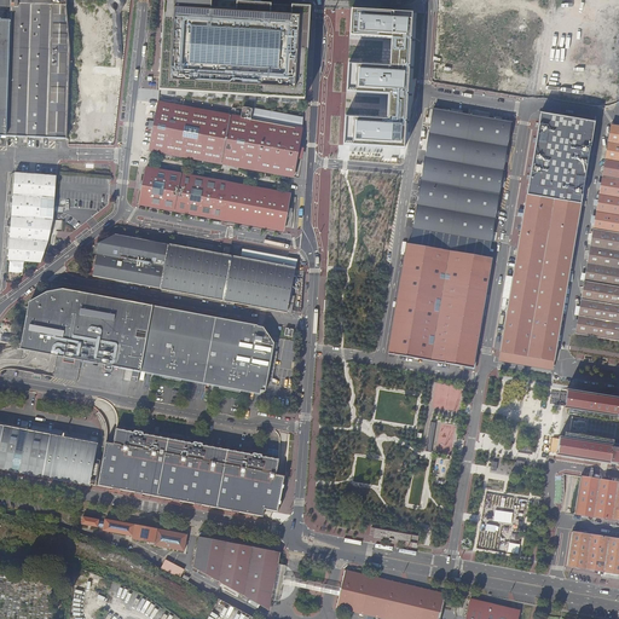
[(11,76),(11,139),(67,139),(70,47),(67,3),(67,0),(11,0),(11,9),(10,21),(11,48),(11,76)]
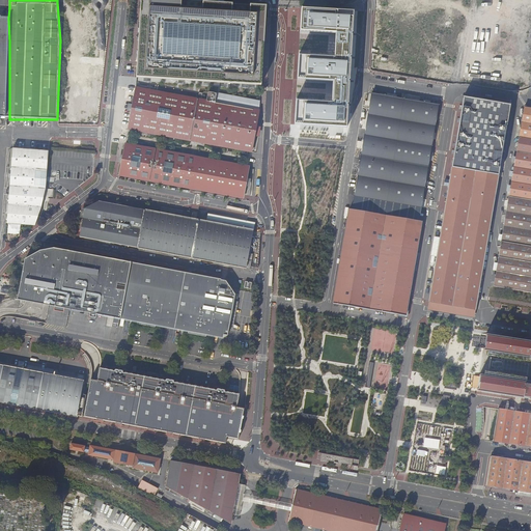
[(111,0),(94,0),(95,4),(100,4),(100,7),(107,6),(107,10),(107,15),(105,15),(105,18),(112,17),(112,10),(110,10),(110,6),(112,5),(111,0)]
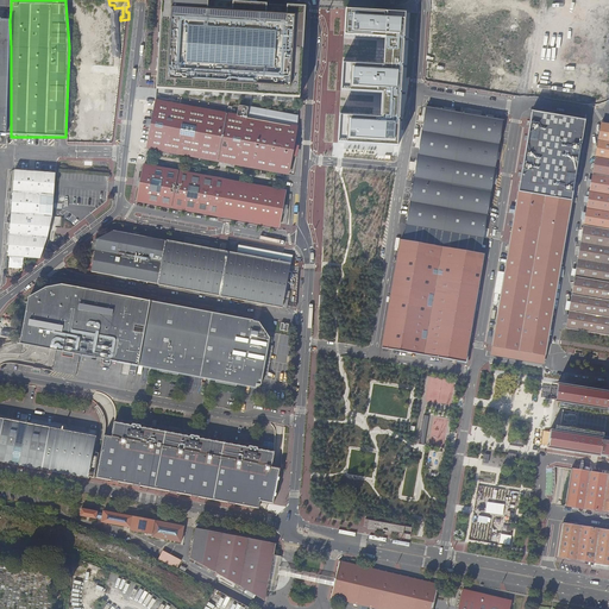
[(300,98),(306,7),(196,0),(162,0),(157,89),(300,98)]
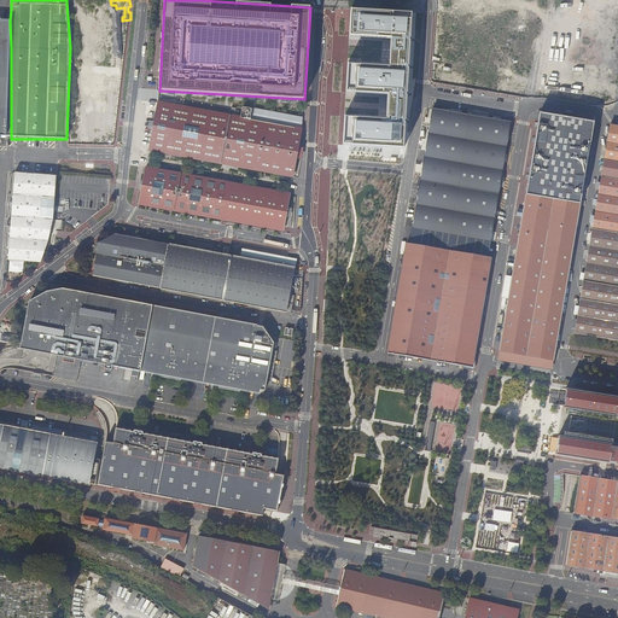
[(390,65),(349,64),(349,93),(390,94),(389,118),(348,116),(347,146),(406,149),(412,15),(350,12),(350,36),(391,38),(390,65)]
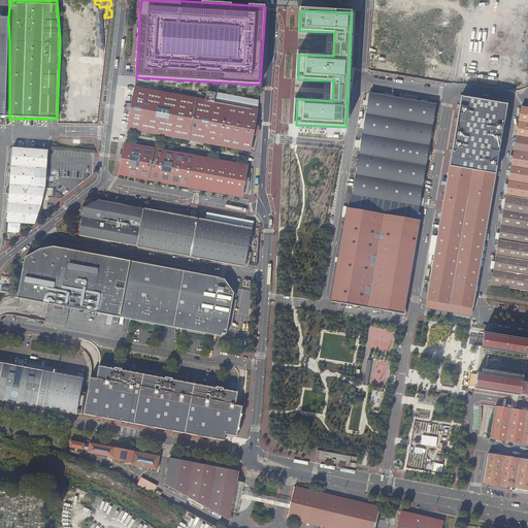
[(0,118),(9,119),(9,65),(9,41),(8,18),(0,17),(0,118)]
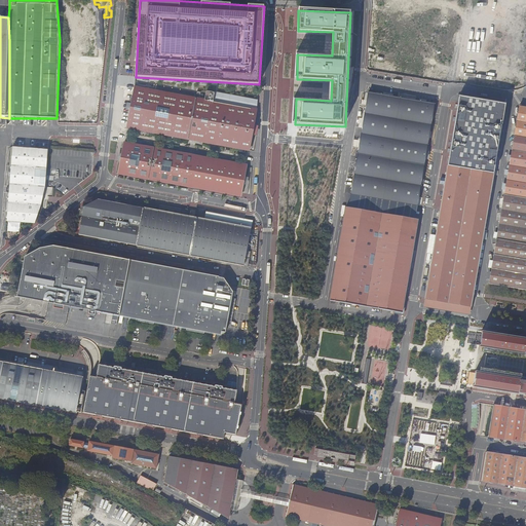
[(387,66),(387,71),(400,71),(400,61),(404,62),(404,54),(397,54),(391,54),(390,66),(387,66)]
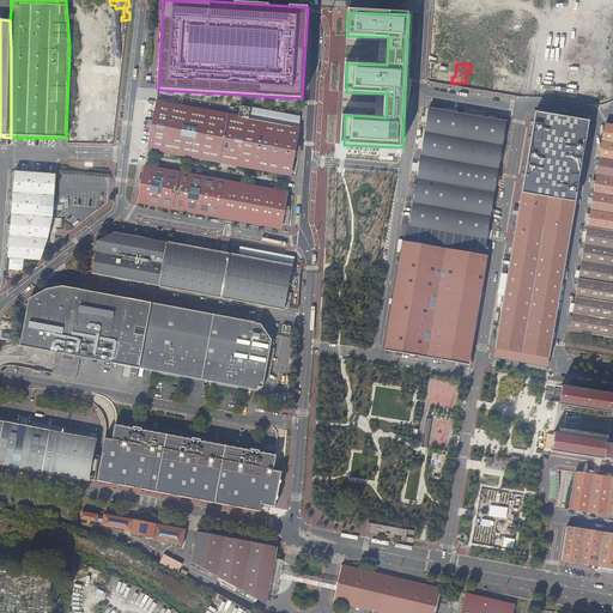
[(223,141),(229,115),(157,101),(152,126),(147,151),(218,163),(223,141)]
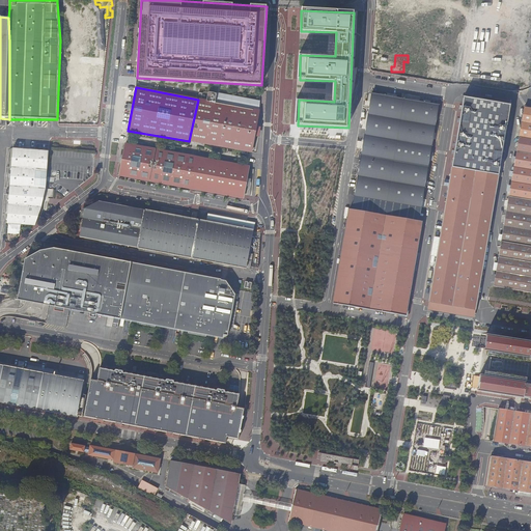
[(193,122),(189,141),(254,152),(261,113),(217,105),(218,96),(212,94),(210,103),(198,100),(193,122)]
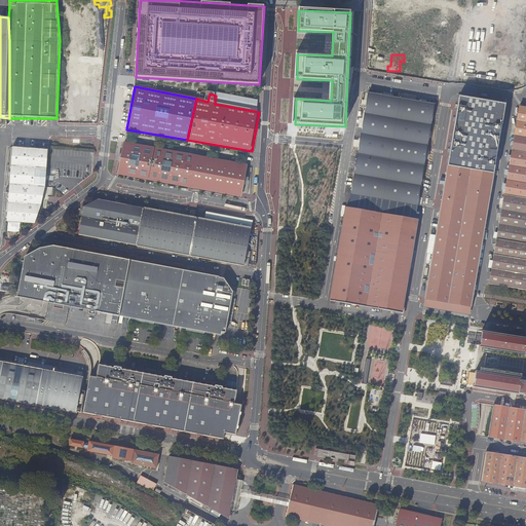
[(369,94),(351,194),(417,205),(425,158),(426,152),(435,105),(369,94)]
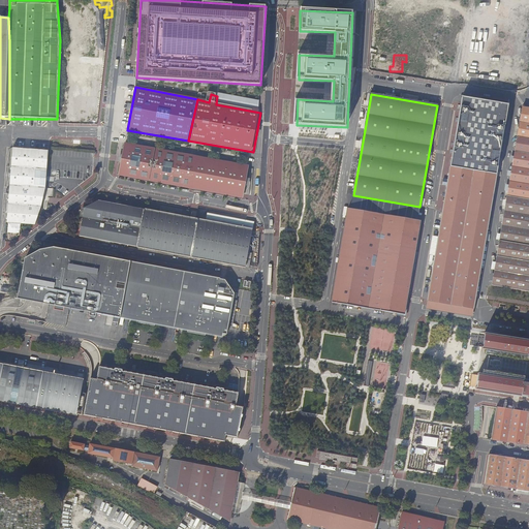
[(511,104),(462,95),(449,163),(426,309),(464,315),(466,310),(473,311),(511,104)]
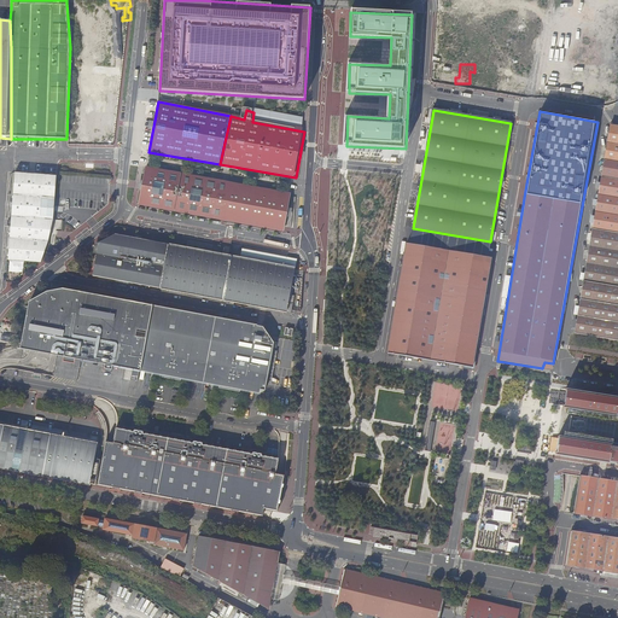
[(617,122),(611,121),(600,175),(617,178),(617,122)]
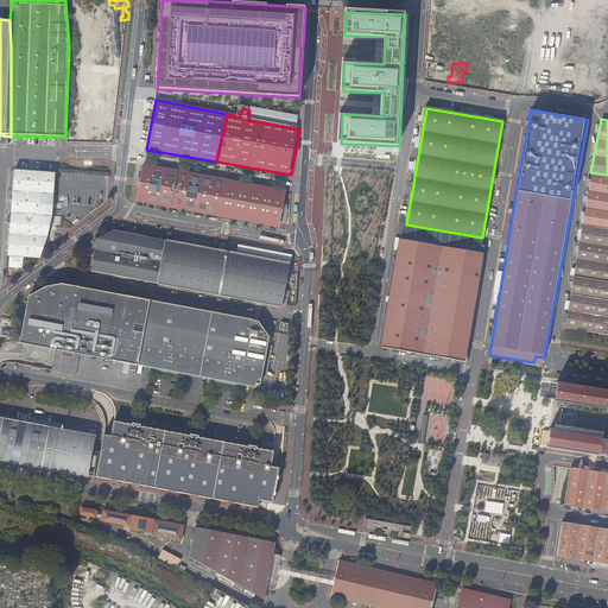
[(284,191),(197,175),(187,172),(144,165),(137,201),(278,227),(284,191)]
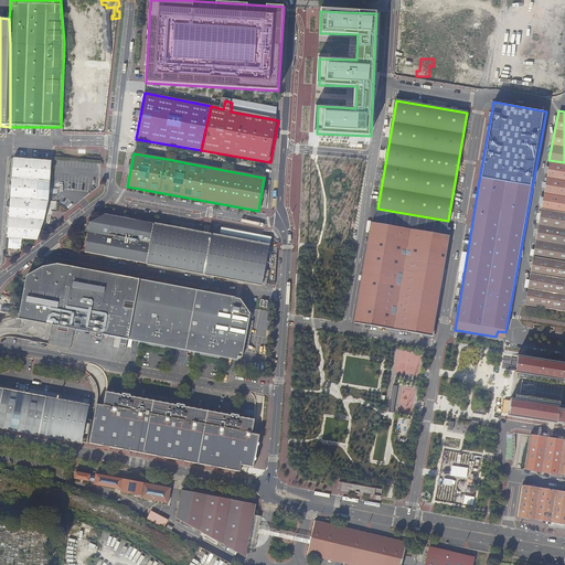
[(49,201),(52,161),(52,160),(14,157),(8,237),(28,240),(38,240),(45,220),(48,205),(49,201)]
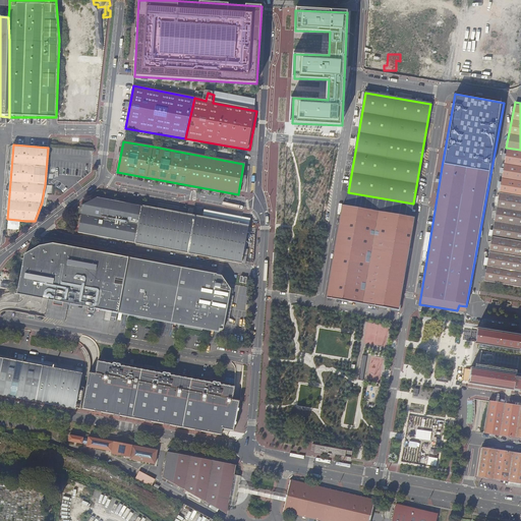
[(499,190),(520,193),(520,150),(506,148),(499,190)]
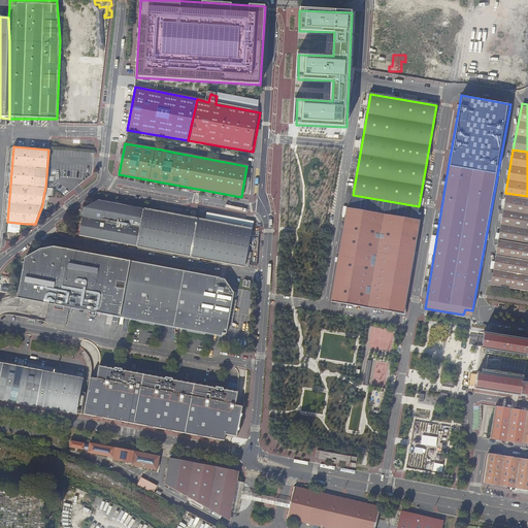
[(527,243),(527,196),(505,193),(498,239),(527,243)]
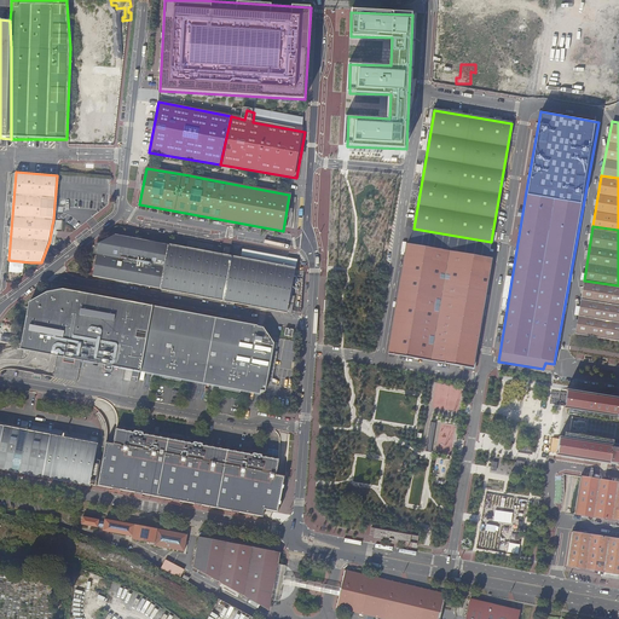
[(94,266),(92,276),(160,288),(165,268),(168,246),(115,236),(98,244),(94,266)]
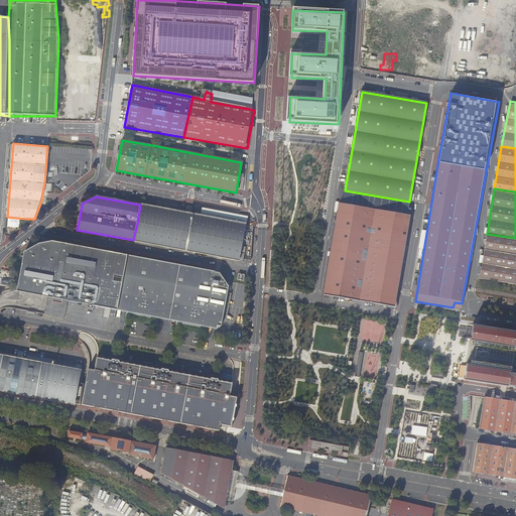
[(174,211),(184,213),(185,206),(176,204),(174,211)]
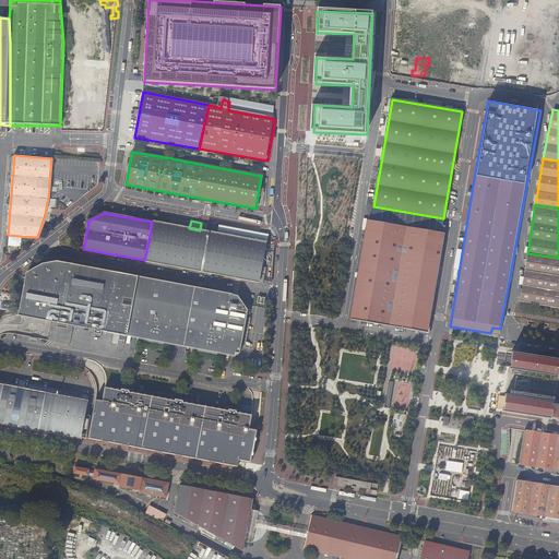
[(371,222),(368,221),(364,244),(351,320),(427,333),(444,234),(441,234),(371,222)]
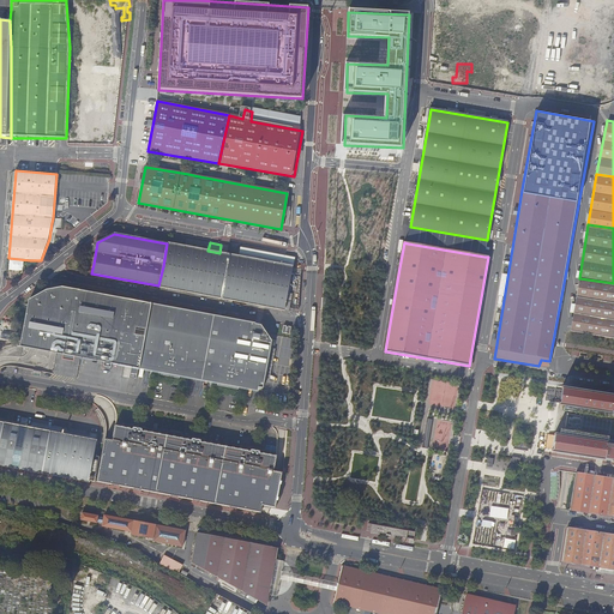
[(233,257),(220,253),(208,251),(167,244),(163,266),(158,286),(223,300),(229,280),(233,257)]
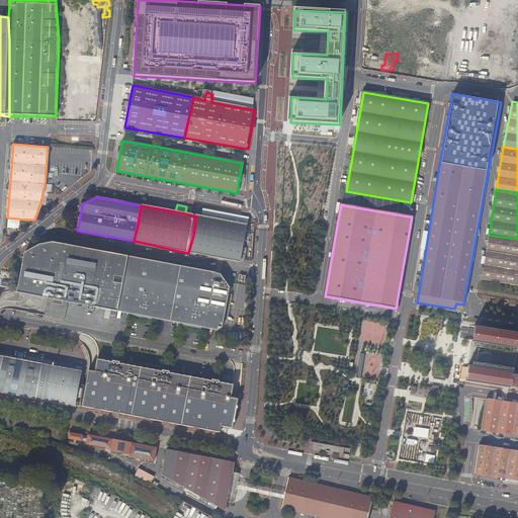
[(202,218),(196,217),(193,236),(188,253),(242,265),(250,222),(250,218),(203,208),(202,218)]
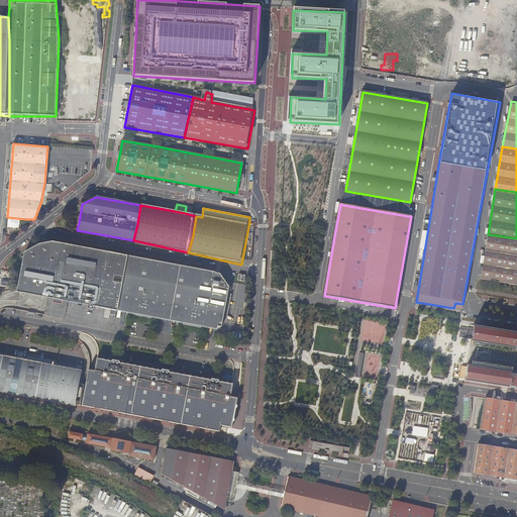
[(24,226),(25,219),(7,217),(6,224),(24,226)]
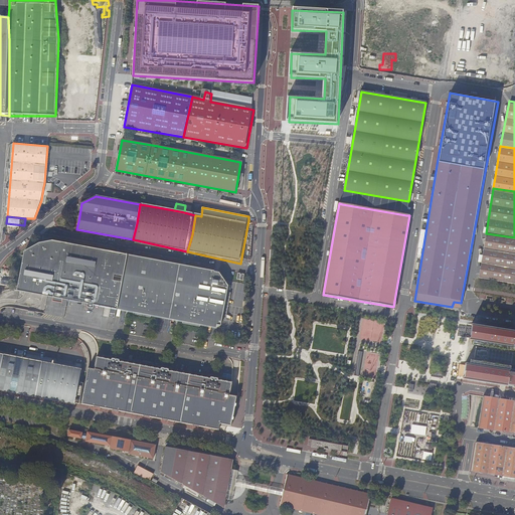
[(514,283),(514,237),(486,233),(478,278),(514,283)]
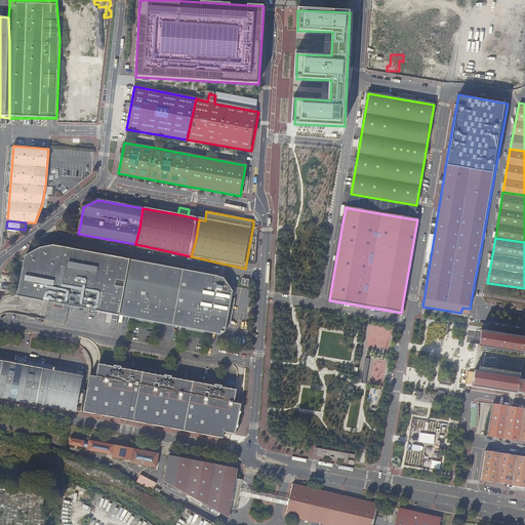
[(129,260),(54,245),(40,249),(27,256),(16,294),(49,301),(63,305),(67,311),(87,314),(87,317),(93,319),(94,314),(117,318),(129,260)]
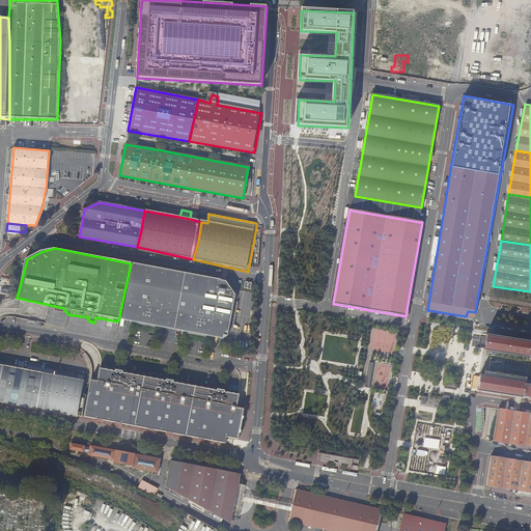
[(234,299),(224,281),(131,263),(118,322),(139,326),(138,329),(151,331),(151,328),(190,335),(189,338),(202,340),(202,337),(221,338),(226,334),(234,299)]
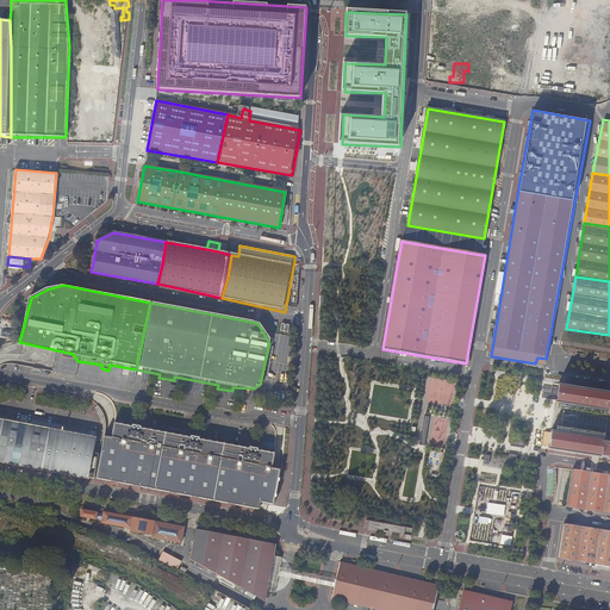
[(452,406),(455,381),(429,377),(424,402),(452,406)]
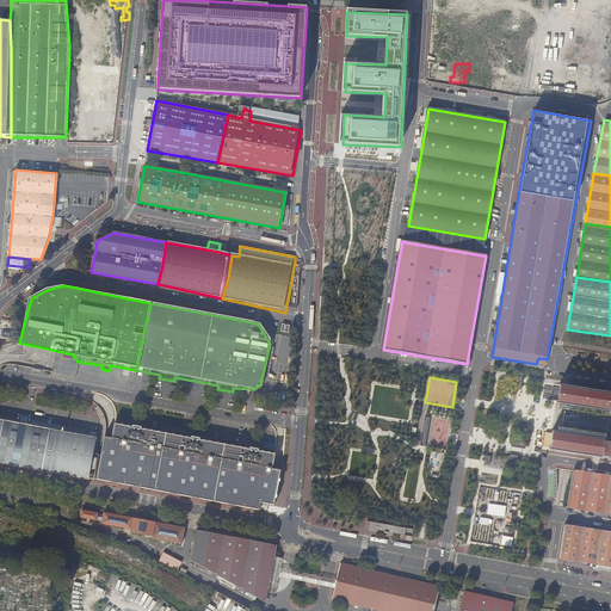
[(610,393),(559,384),(559,387),(560,387),(557,401),(556,401),(556,403),(578,406),(581,407),(580,414),(610,419),(610,393)]
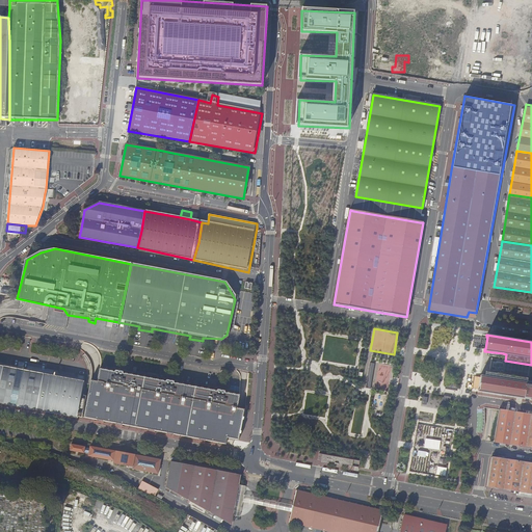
[(506,354),(503,353),(499,378),(502,378),(503,372),(531,376),(531,365),(505,361),(506,354)]
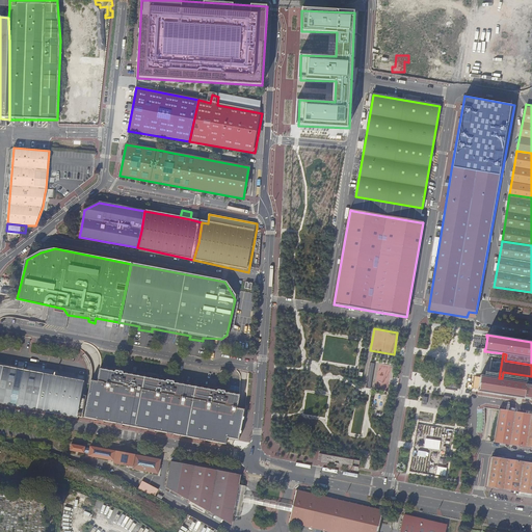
[(371,362),(367,387),(373,388),(376,363),(371,362)]
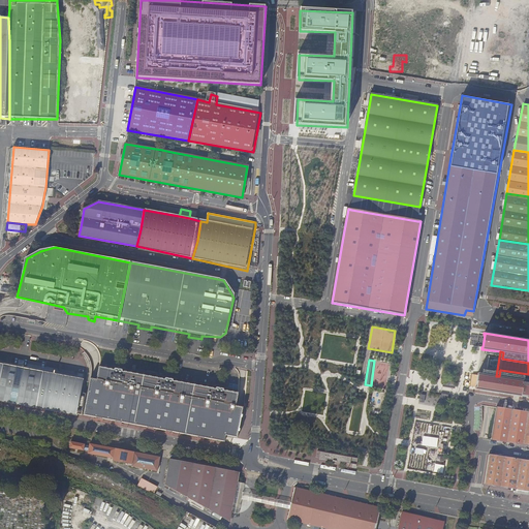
[(45,370),(6,363),(0,393),(0,400),(37,408),(45,370)]
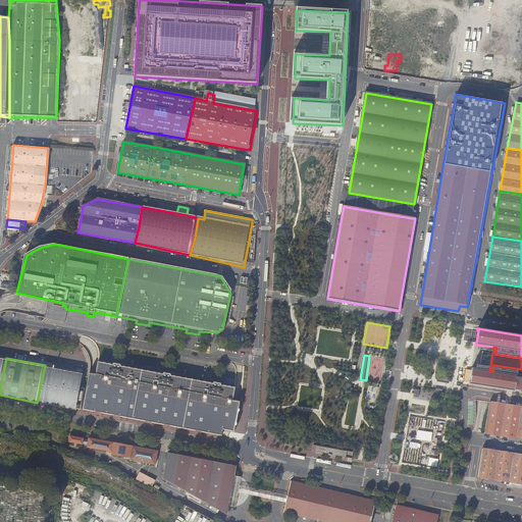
[(134,418),(144,368),(101,362),(99,373),(93,372),(86,410),(134,418)]
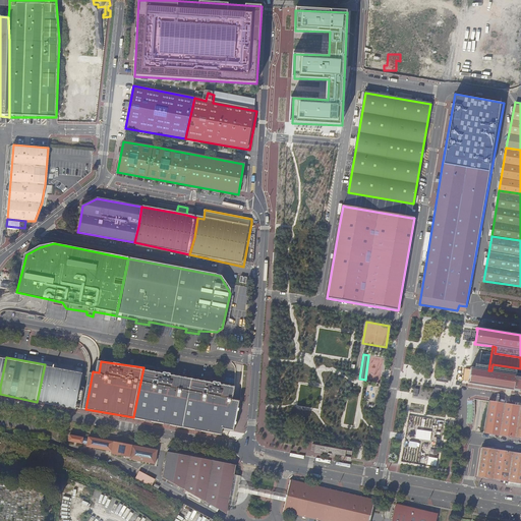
[(37,402),(75,409),(80,386),(82,386),(83,379),(81,378),(83,371),(45,364),(37,402)]
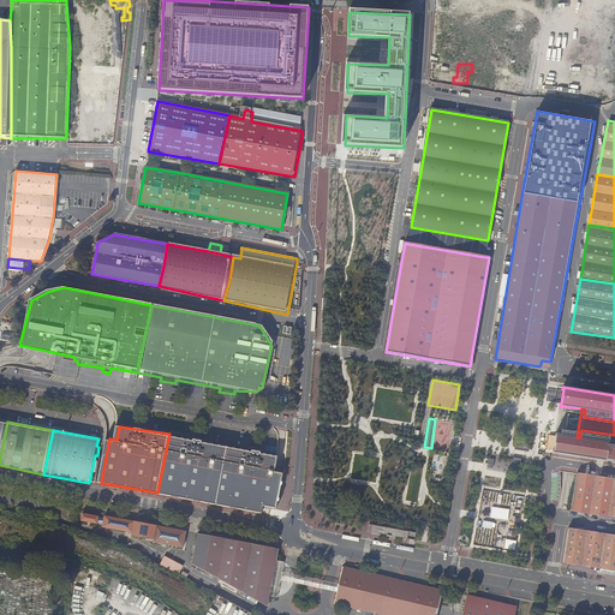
[(577,437),(555,434),(555,436),(556,436),(554,451),(553,451),(553,453),(605,461),(607,459),(614,460),(614,463),(614,461),(614,435),(581,430),(580,437),(577,437)]
